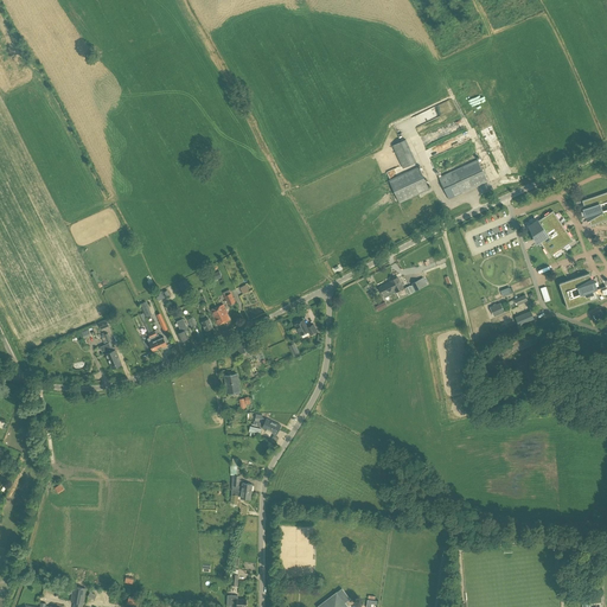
[(393,146),(403,168),(416,163),(406,140),(393,146)]
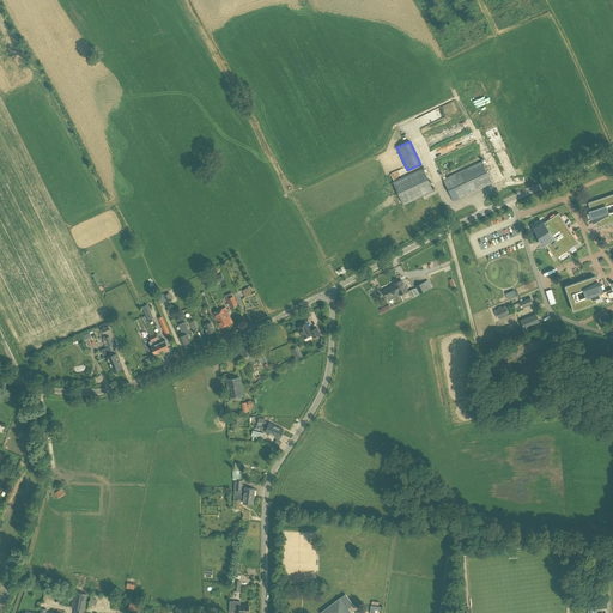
[(443,180),(454,201),(492,183),(483,162),(443,180)]
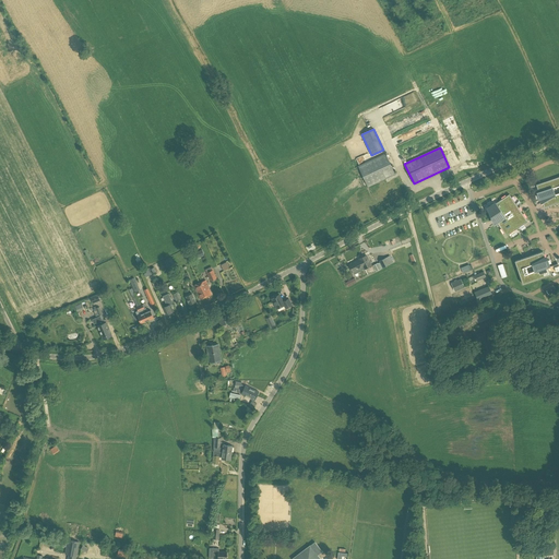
[(358,166),(368,187),(395,175),(385,154),(358,166)]
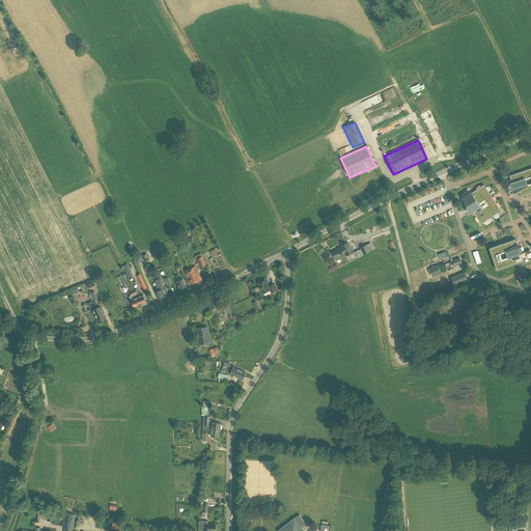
[(501,244),(488,248),(496,270),(522,261),(522,262),(530,259),(530,168),(510,175),(512,183),(510,183),(514,194),(515,194),(516,197),(520,196),(525,195),(526,195),(530,193),(530,250),(530,251),(530,250),(521,253),(519,246),(518,246),(515,239),(501,244)]
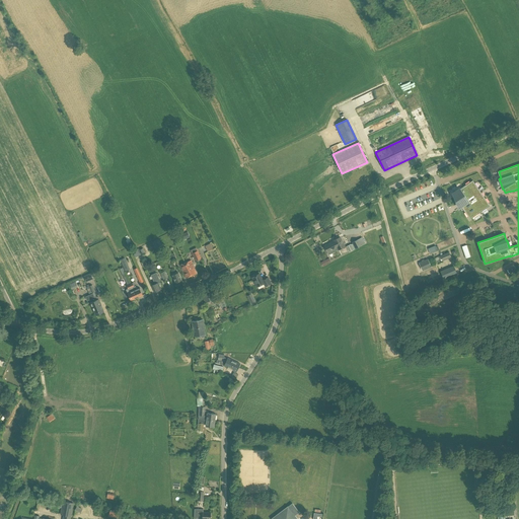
[(490,206),(472,180),(452,194),(469,219),(490,206)]
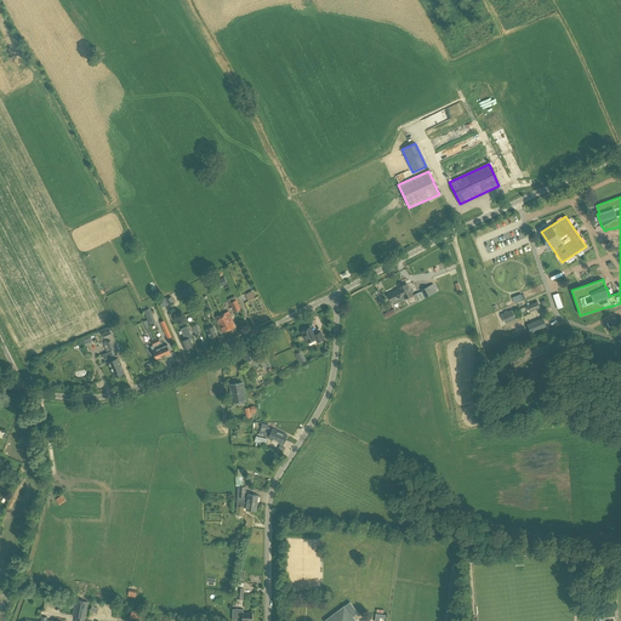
[(406,284),(399,288),(399,289),(405,298),(412,295),(406,284)]
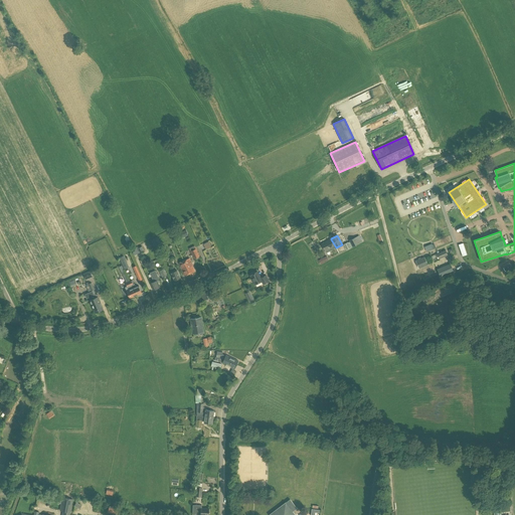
[(359,244),(355,237),(349,240),(353,247),(359,244)]
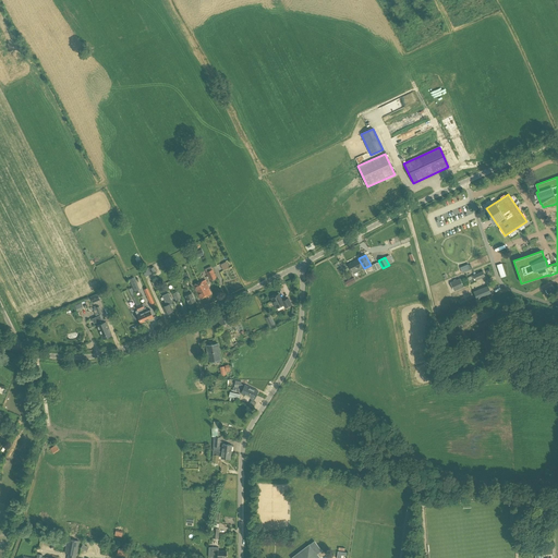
[(359,259),(349,265),(353,274),(364,268),(359,259)]
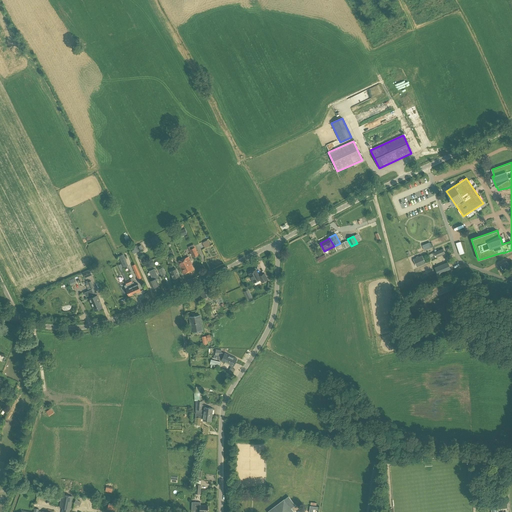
[(422,245),(424,250),(431,247),(429,242),(422,245)]
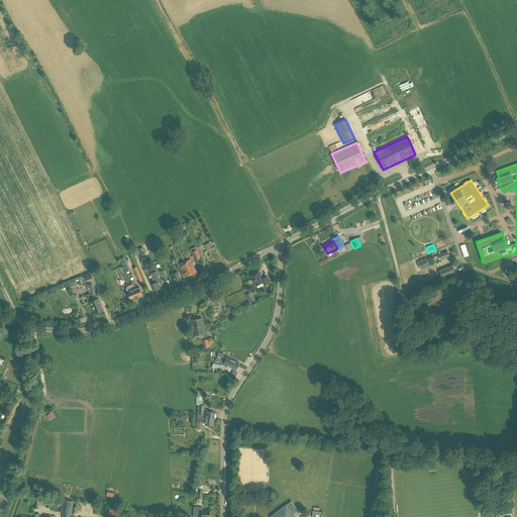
[(469,255),(464,244),(459,245),(463,257),(469,255)]
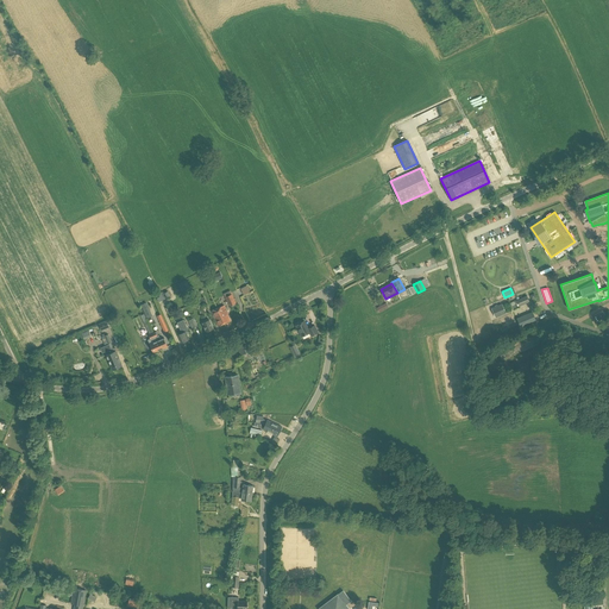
[(226,297),(230,306),(237,303),(232,294),(226,297)]
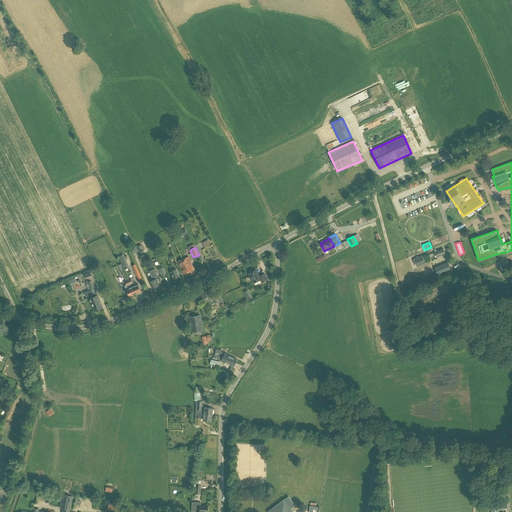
[(435,253),(437,258),(445,254),(443,249),(435,253)]
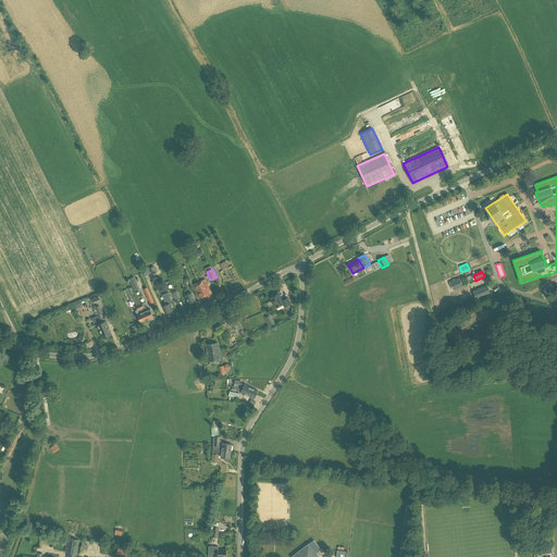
[(198,282),(205,296),(210,294),(208,287),(209,287),(205,280),(198,282)]
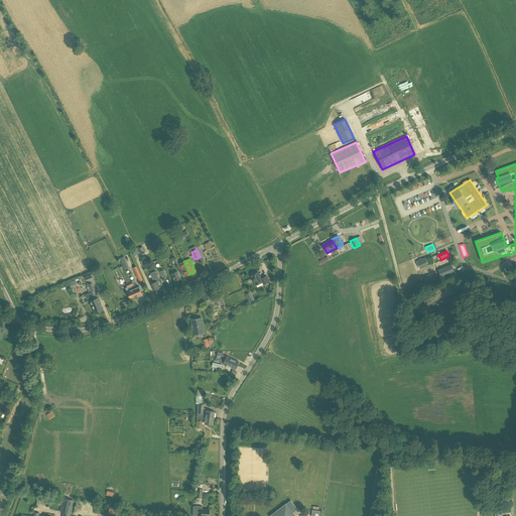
[(189,274),(183,261),(179,264),(184,276),(189,274)]
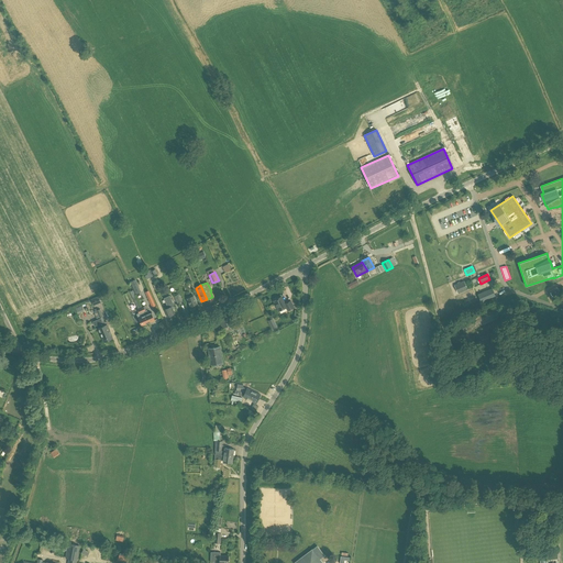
[(478,296),(482,304),(496,298),(493,290),(478,296)]
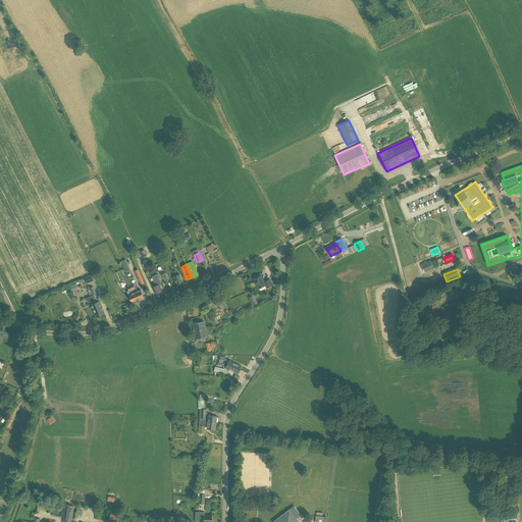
[(157,274),(152,277),(156,285),(153,288),(155,294),(162,291),(160,284),(161,284),(157,274)]
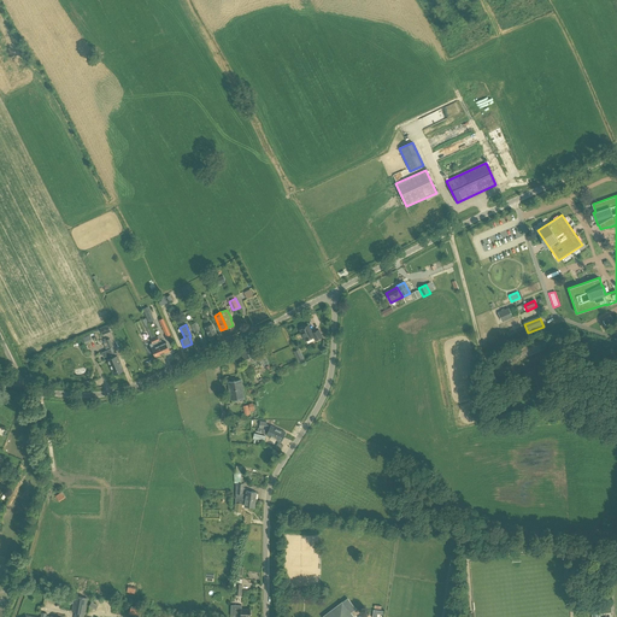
[(205,327),(209,336),(216,333),(212,324),(205,327)]
